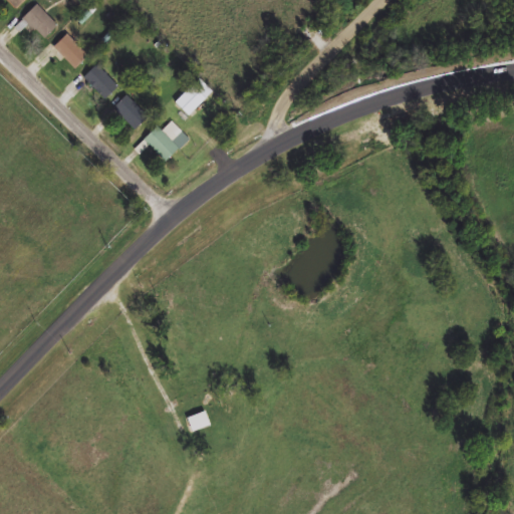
[(4,0),(17,10),(26,0),(4,0)]
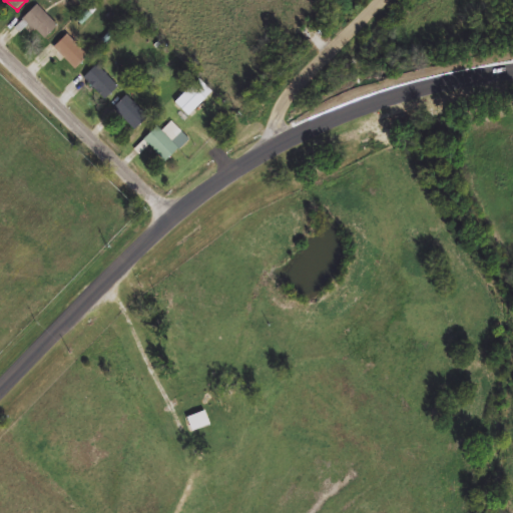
[(41,40),(56,26),(36,5),(22,18),(41,40)]
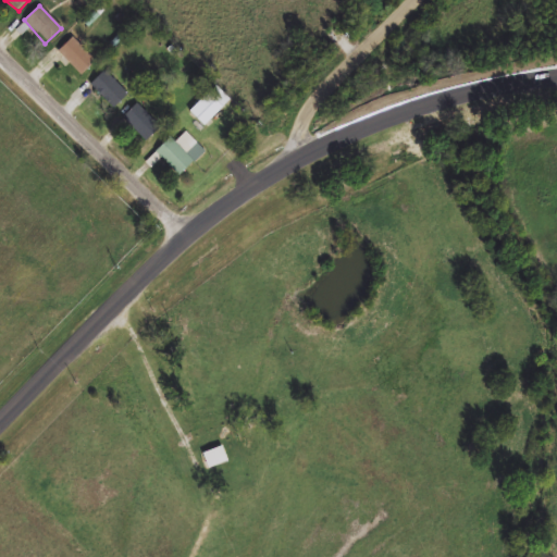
[(84,24),(88,29),(100,19),(95,13),(84,24)]
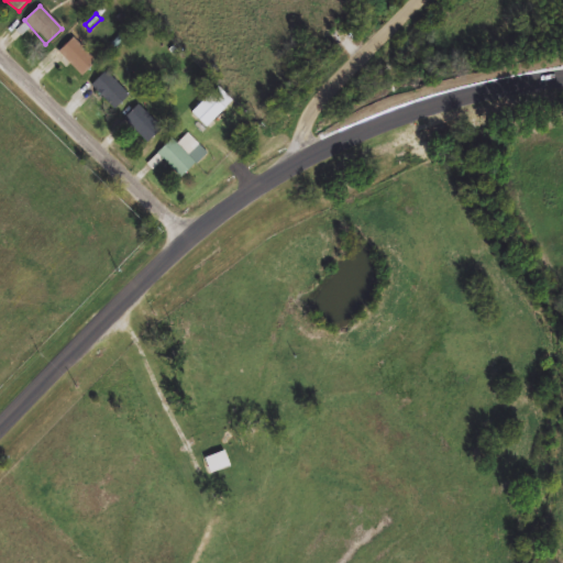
[(80,76),(95,61),(72,39),(57,53),(80,76)]
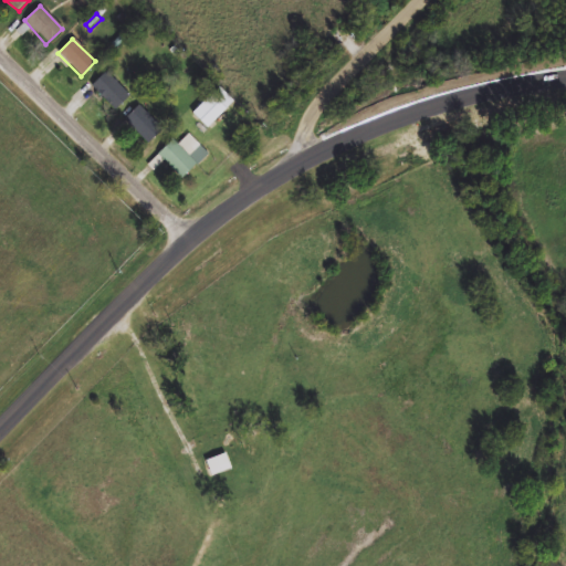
[(91,85),(115,112),(129,97),(106,72),(91,85)]
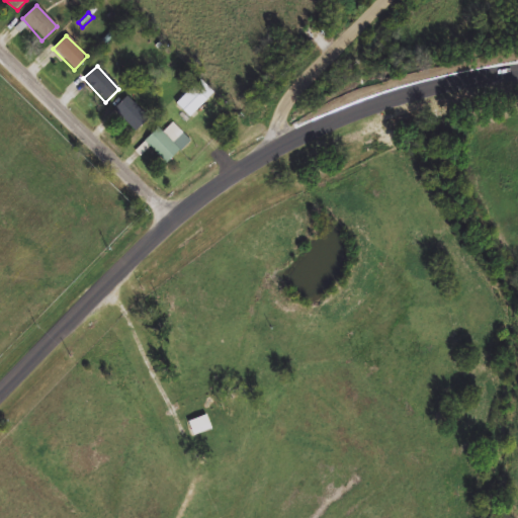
[(175,104),(189,118),(214,95),(200,80),(175,104)]
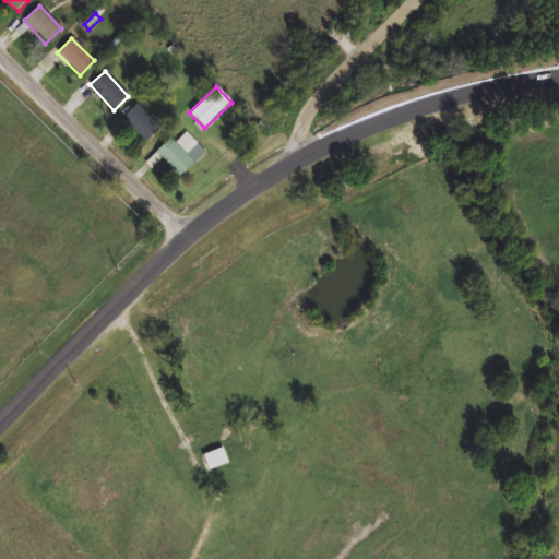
[(144,143),(161,130),(140,104),(123,117),(144,143)]
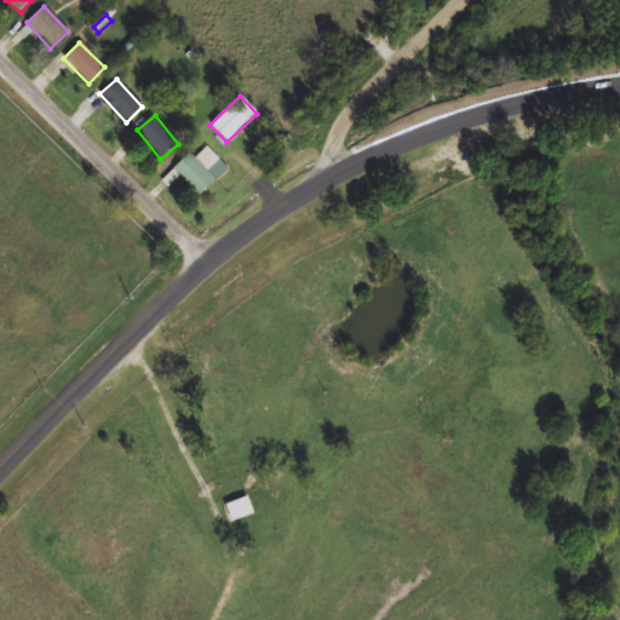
[(196,160),(190,154),(173,168),(199,196),(228,170),(208,148),(196,160)]
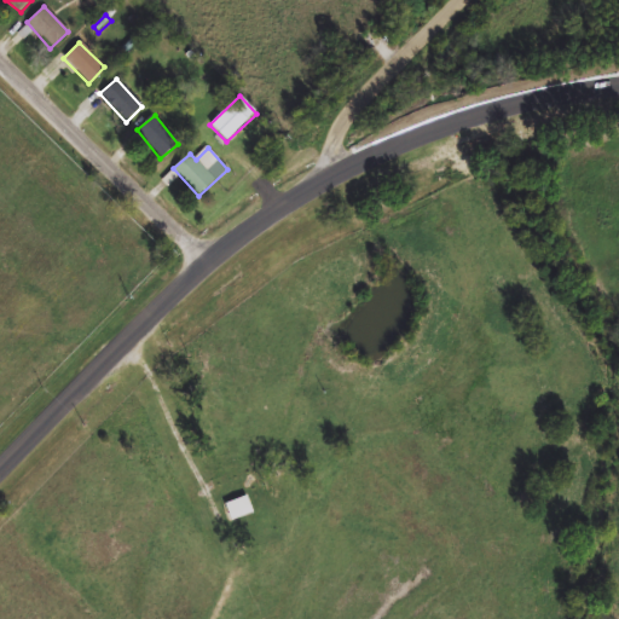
[(229,521),(250,515),(246,498),(224,504),(229,521)]
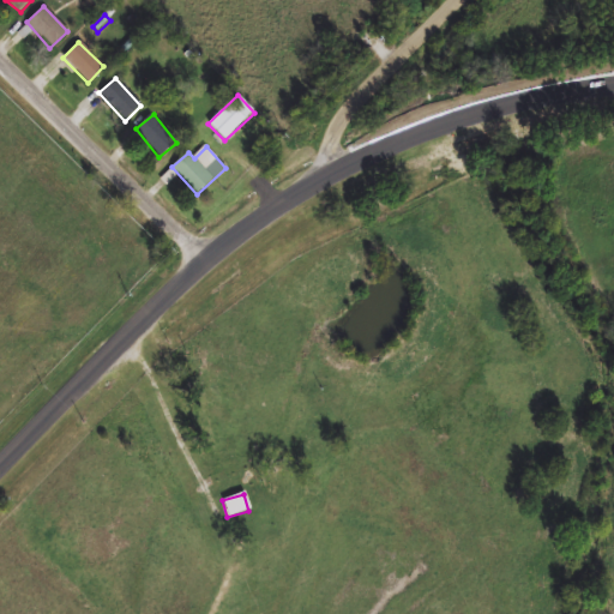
All buildings are outlined.
